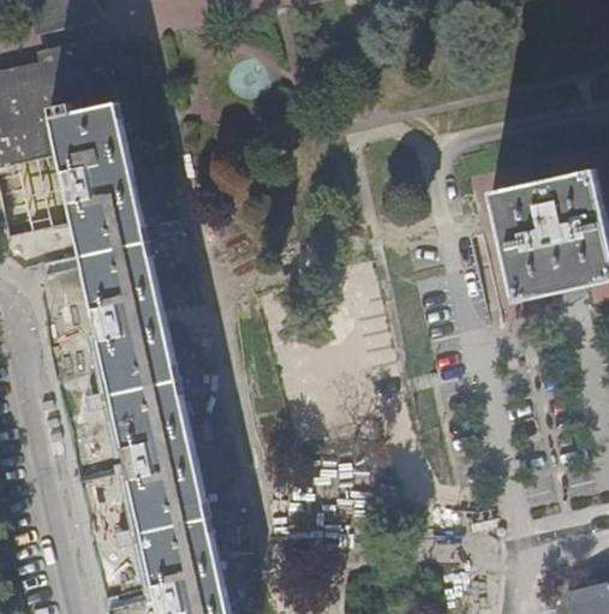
[(31,0),(37,25),(93,12),(89,0),(31,0)]
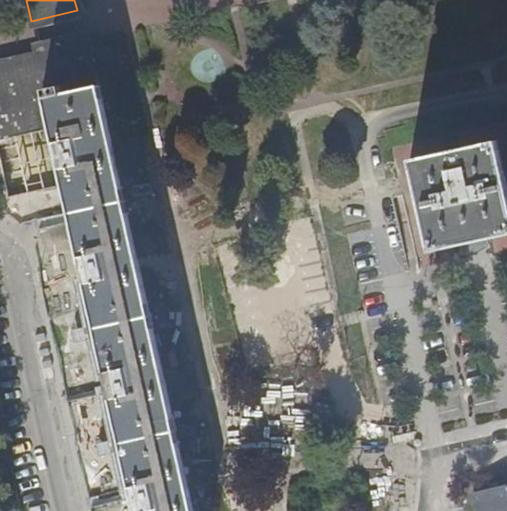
[(48,44),(83,36),(82,31),(47,40),(48,44)]
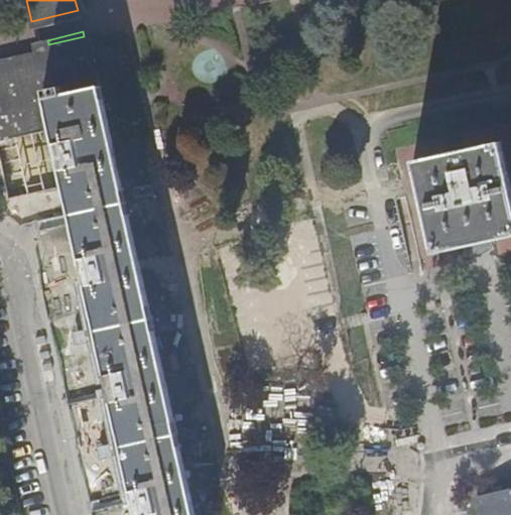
[(84,36),(48,44),(49,53),(30,57),(37,87),(57,83),(59,92),(95,85),(91,69),(84,36)]
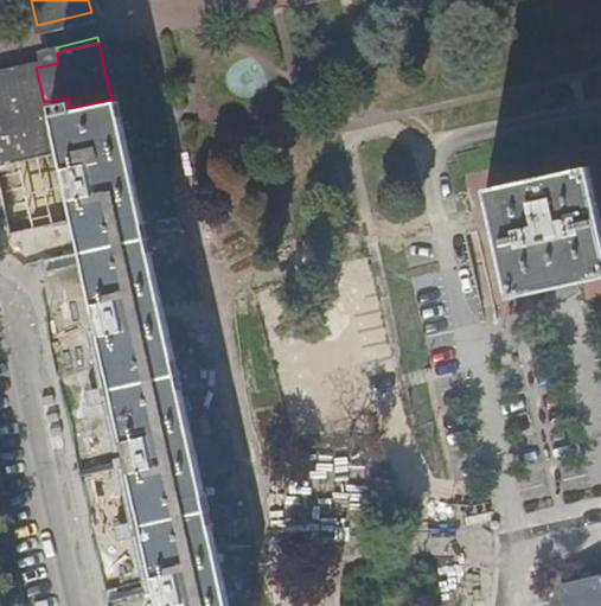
[(57,52),(56,48),(32,52),(34,62),(36,68),(58,63),(57,52)]
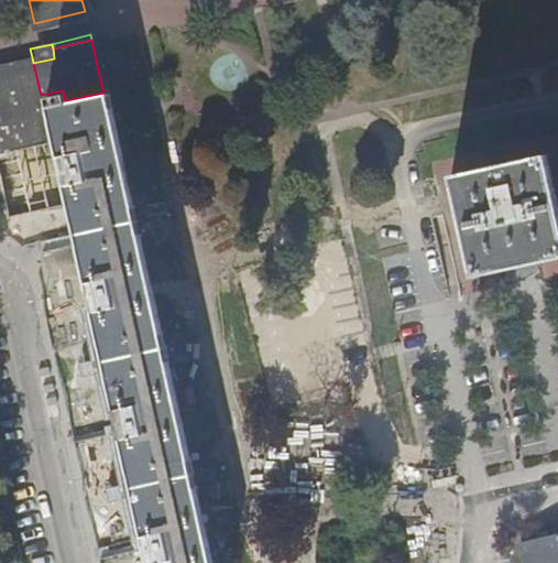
[(0,71),(33,63),(32,57),(0,64),(0,71)]
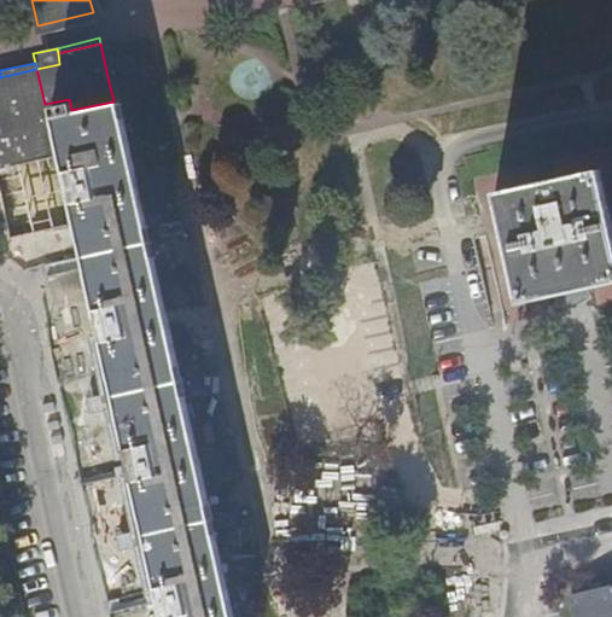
[(51,137),(54,153),(158,616),(227,616),(114,102),(71,110),(69,99),(45,104),(36,69),(0,77),(0,220),(4,237),(63,223),(47,156),(44,138),(51,137)]
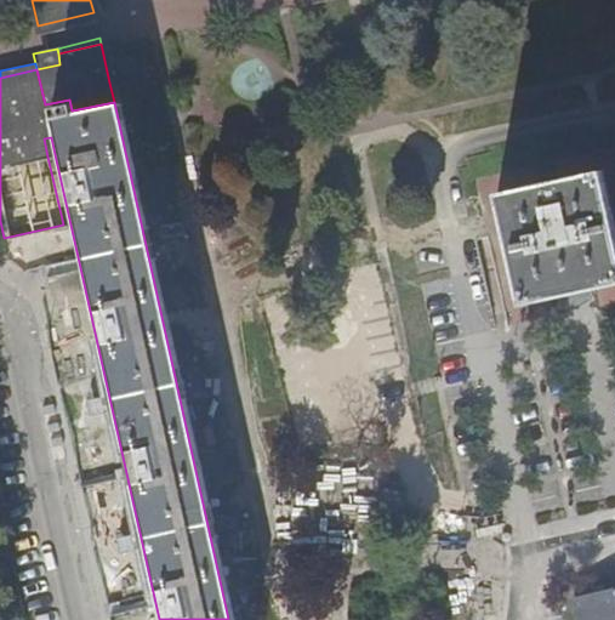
[(44,138),(47,157),(55,154),(51,137),(44,138)]
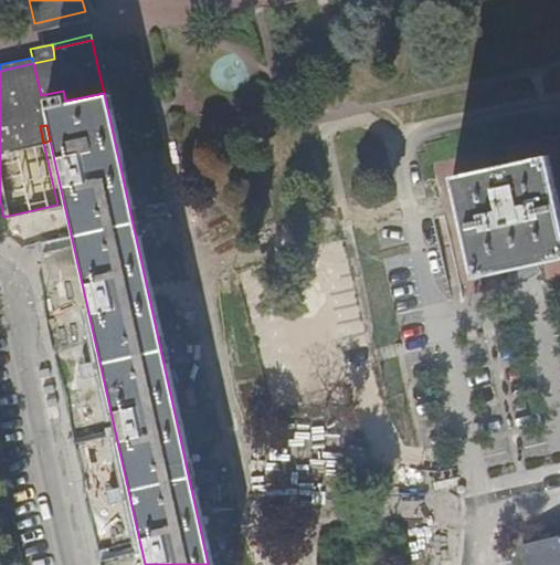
[(486,167),(483,149),(428,163),(457,296),(559,273),(559,152),(556,134),(502,146),(505,163),(486,167)]
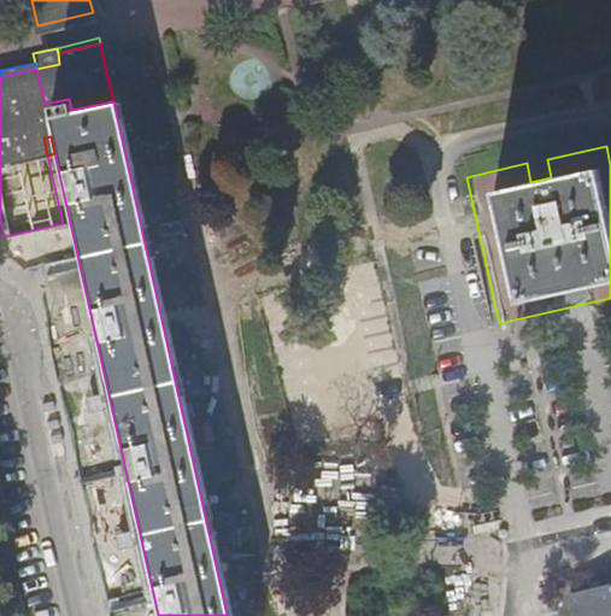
[(610,615),(610,581),(593,586),(565,592),(570,615),(610,615)]
